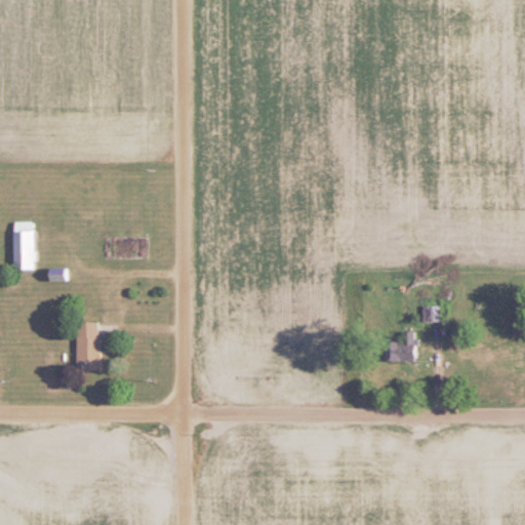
[(35,270),(35,223),(14,223),(14,270),(35,270)]
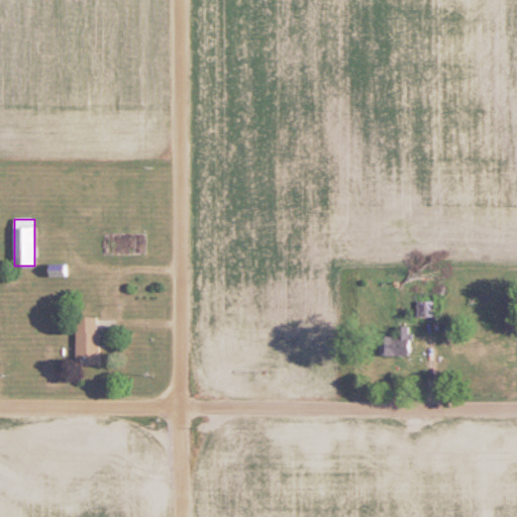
[(50,276),(65,276),(65,265),(50,265),(50,276)]
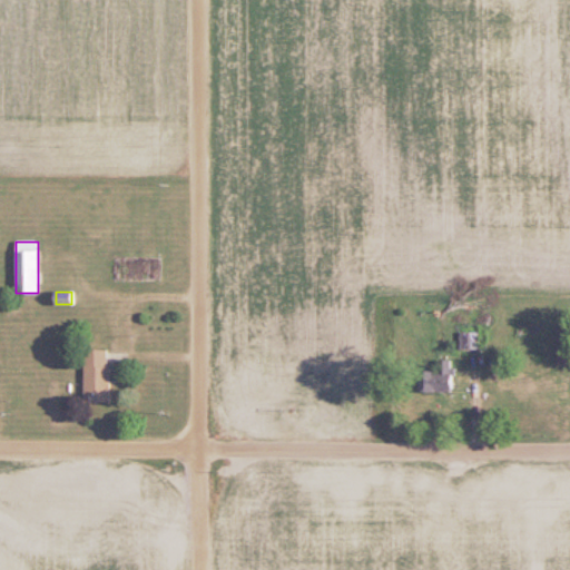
[(479,333),(459,333),(459,349),(479,349),(479,333)]
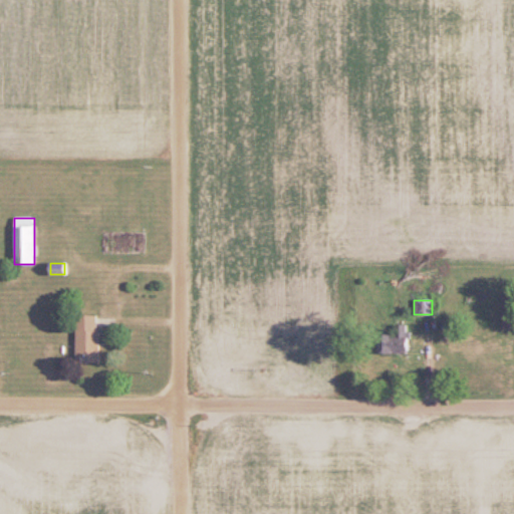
[(99,315),(75,315),(75,363),(99,363),(99,315)]
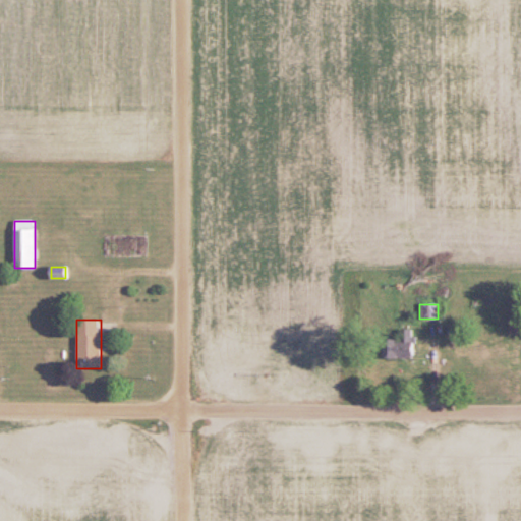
[(386,340),(386,359),(413,359),(413,329),(400,329),(400,340),(386,340)]
